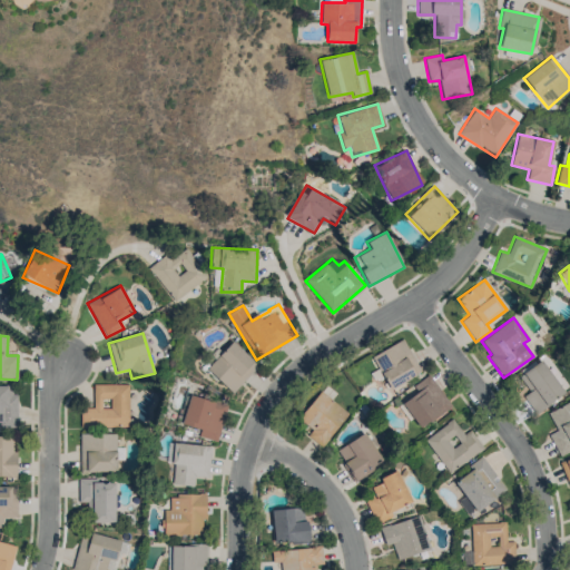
[(390,390),(421,372),(402,340),(372,356),(390,390)]
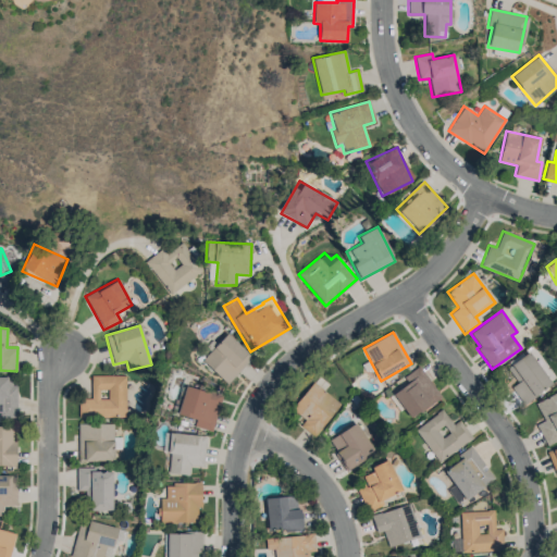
[(227,385),(252,357),(226,333),(200,361),(227,385)]
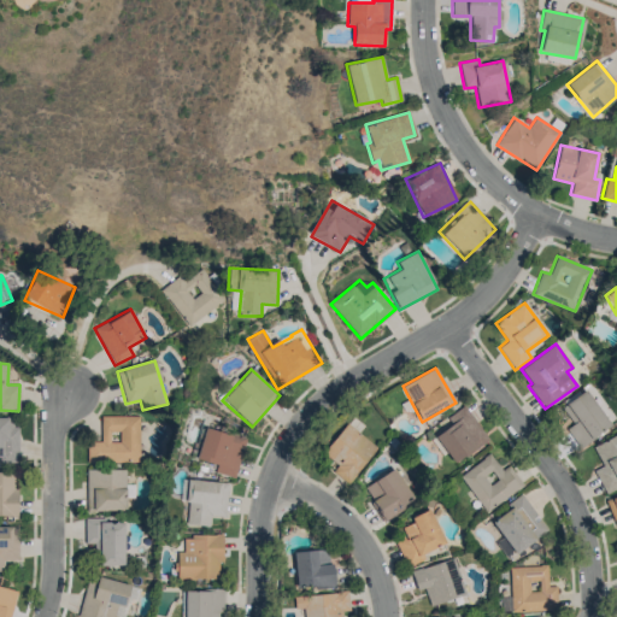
[(562,406),(574,425),(568,429),(580,447),(611,427),(586,389),(562,406)]
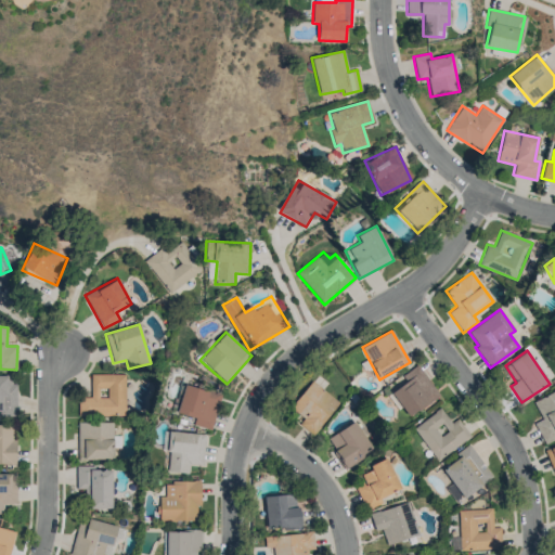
[(439,396),(417,364),(401,375),(405,382),(390,392),(408,417),(439,396)]
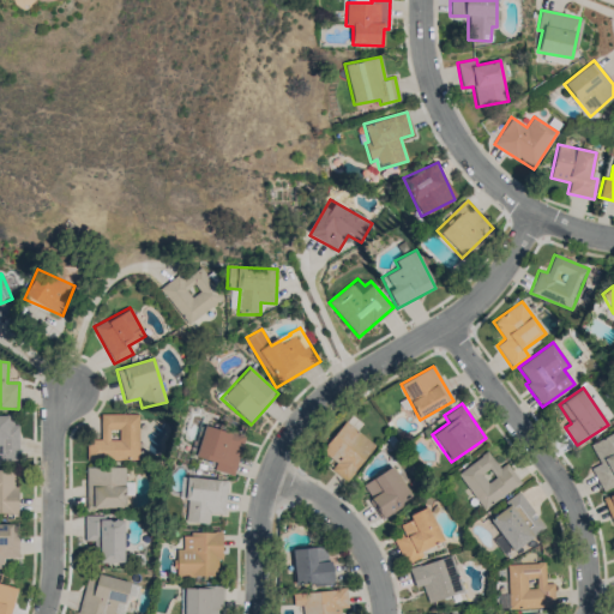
[(138,414),(101,414),(100,440),(86,439),(86,459),(138,459),(138,414)]
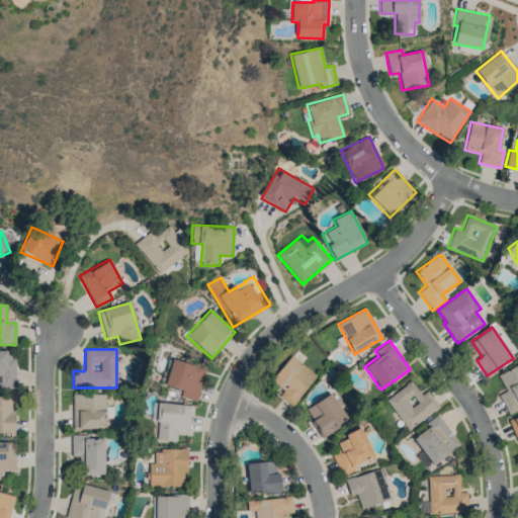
[(0,389),(14,389),(14,350),(0,350),(0,389)]
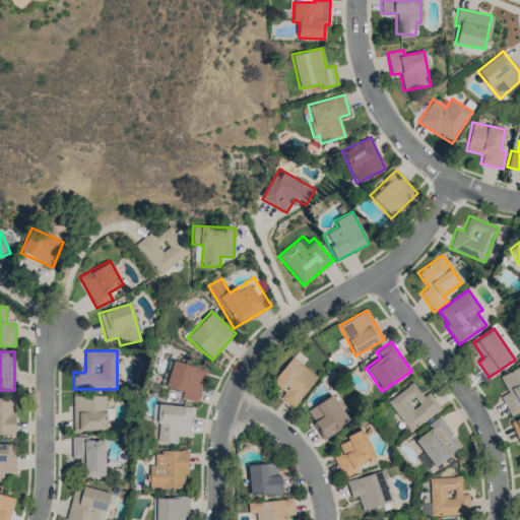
[(279,397),(294,407),(317,376),(290,356),(272,382),(284,391),(279,397)]
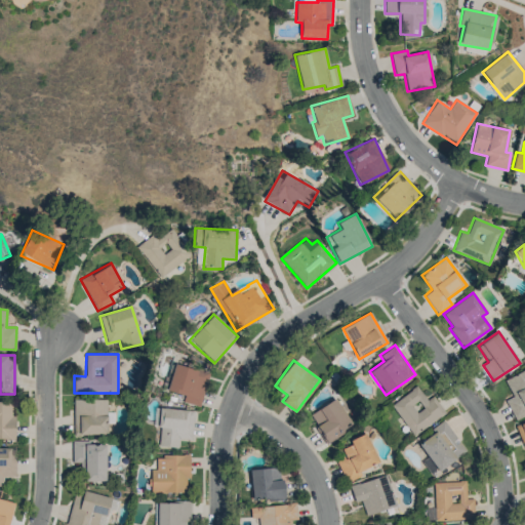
[(209,371),(173,364),(167,391),(185,395),(183,402),(201,406),(209,371)]
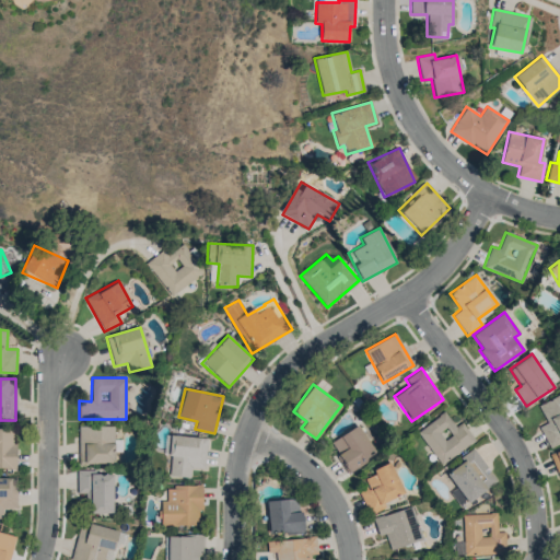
[(559,394),(538,405),(547,423),(539,428),(549,448),(559,443),(559,394)]
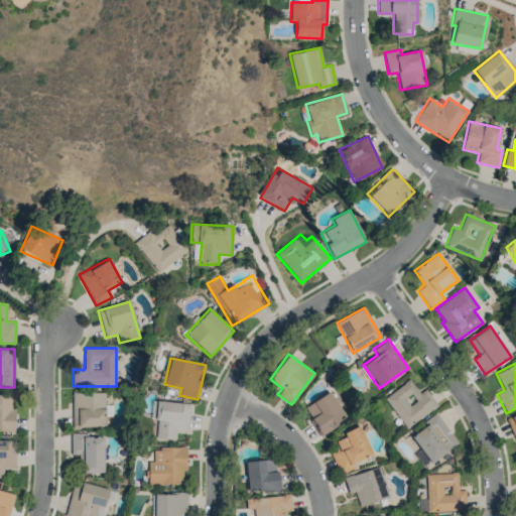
[(425,389),(419,393),(409,379),(384,399),(407,428),(437,405),(425,389)]
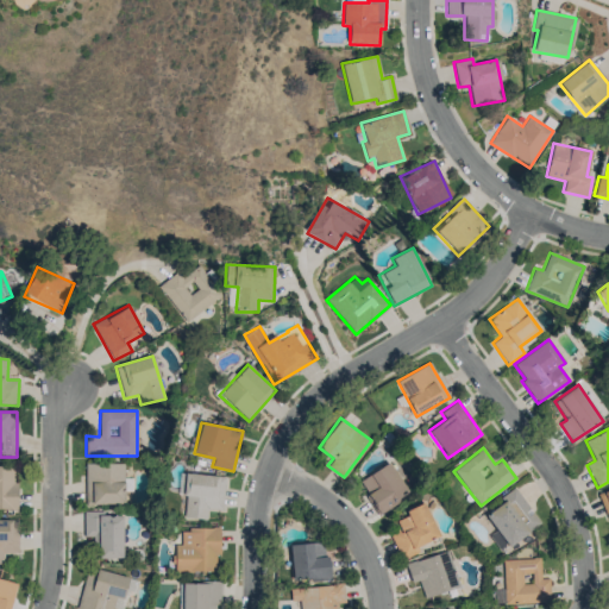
[(408,493),(389,462),(358,482),(377,512),(408,493)]
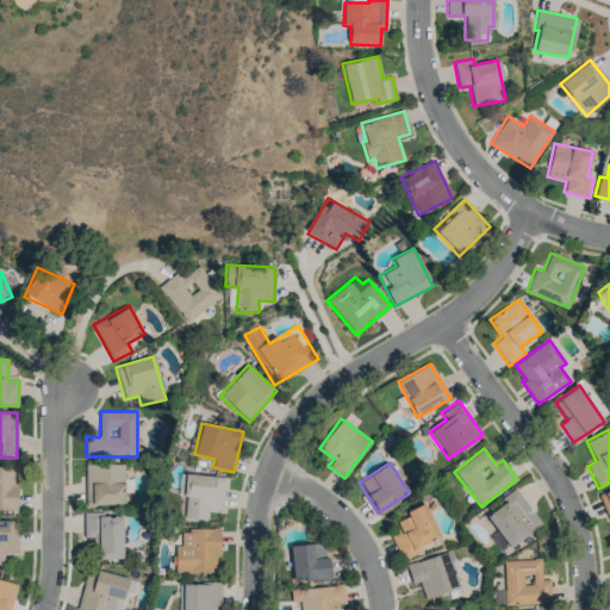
[(124,464),(85,465),(85,505),(125,505),(124,464)]
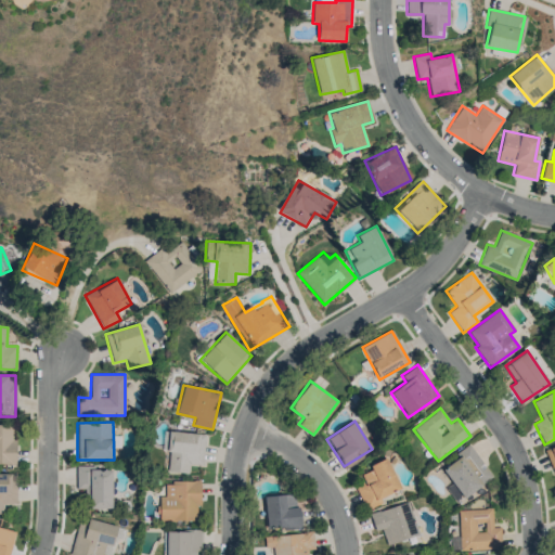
[(15,424),(0,424),(0,463),(14,464),(15,424)]
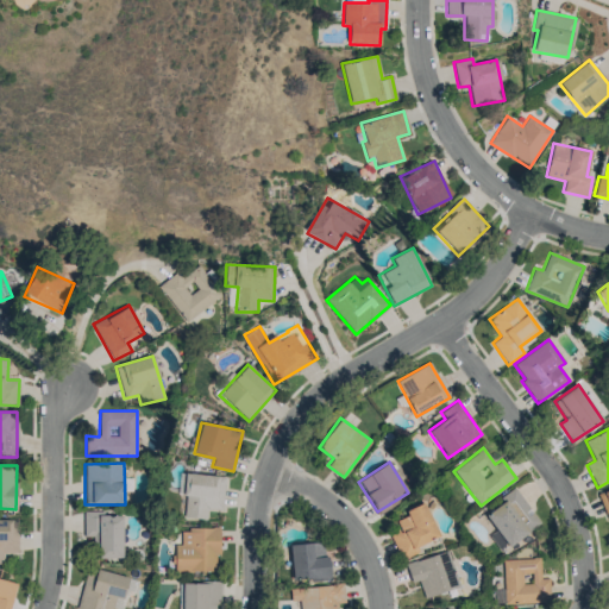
[(224,509),(224,476),(180,473),(180,494),(186,494),(184,519),(207,520),(207,509),(224,509)]
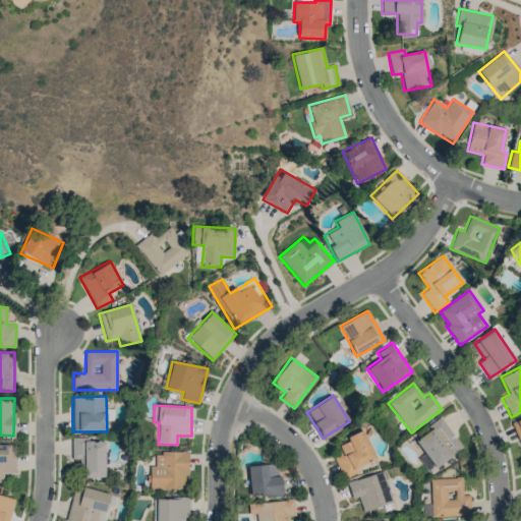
[(520,418),(511,422),(520,447),(520,418)]
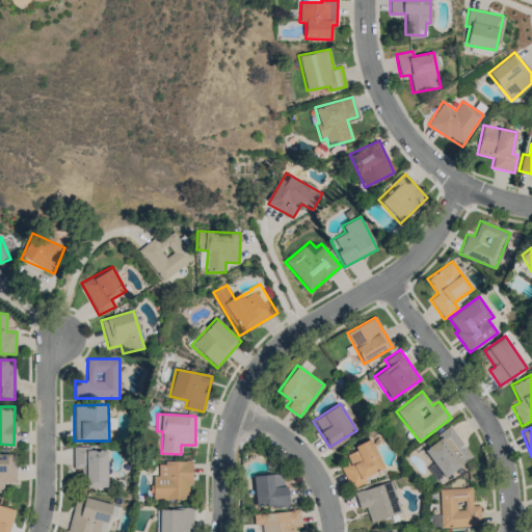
[(436,482),(472,457),(451,428),(422,448),(433,463),(427,468),(436,482)]
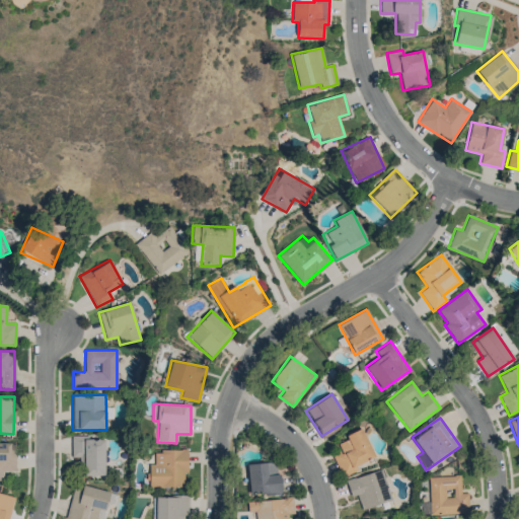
[(341,452),(334,455),(342,476),(358,470),(356,464),(373,457),(362,428),(345,435),(347,440),(338,443),(341,452)]
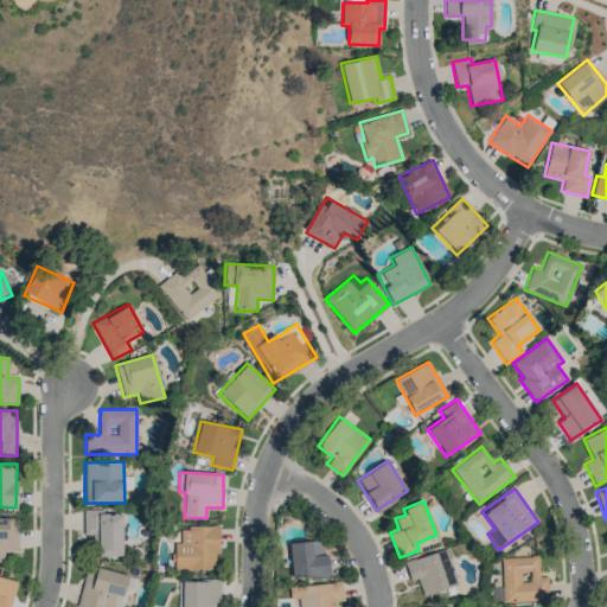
[(121,556),(122,512),(83,511),(83,535),(95,535),(94,556),(121,556)]
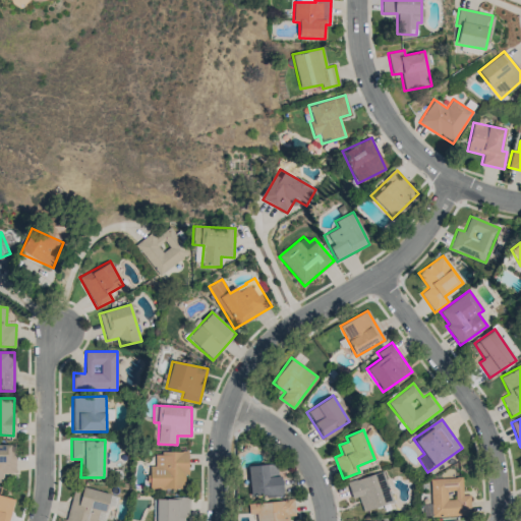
[(15,472),(15,444),(0,444),(0,482),(3,482),(3,473),(15,472)]
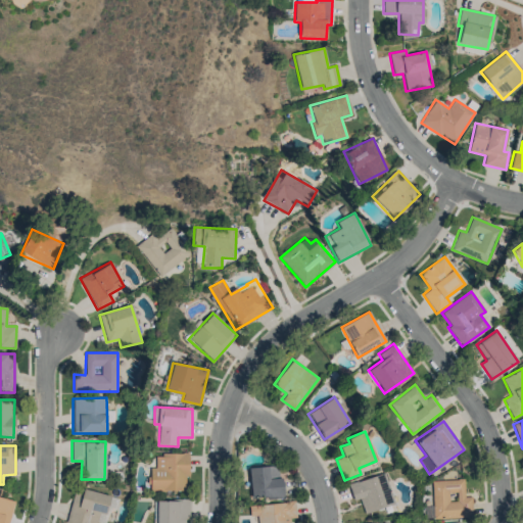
[(187,491),(188,455),(156,454),(155,468),(150,468),(149,490),(187,491)]
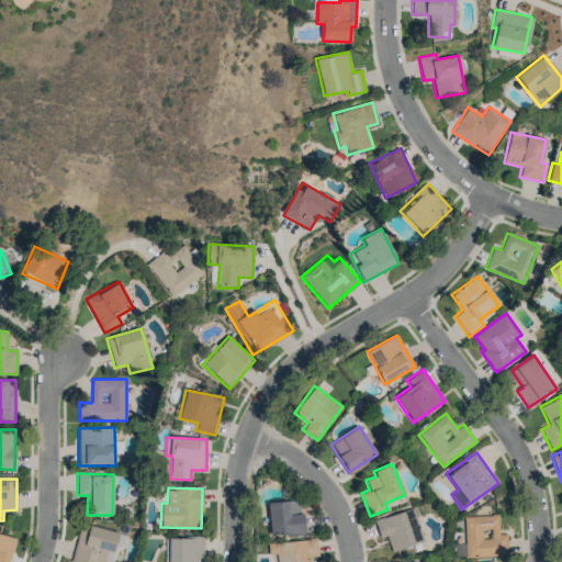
[(268,501),(268,535),(302,535),(302,502),(268,501)]
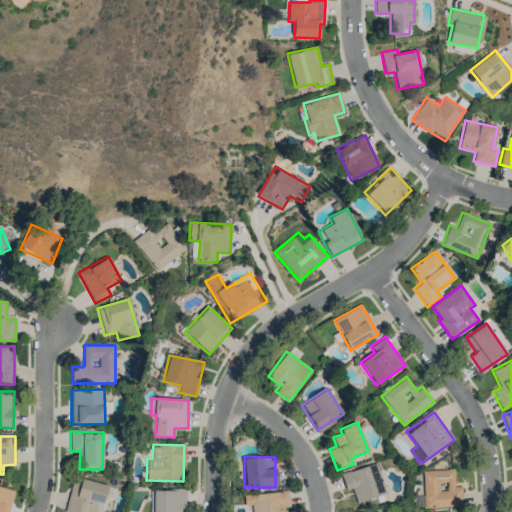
[(386,493),(376,462),(341,474),(346,490),(352,488),(357,503),(386,493)]
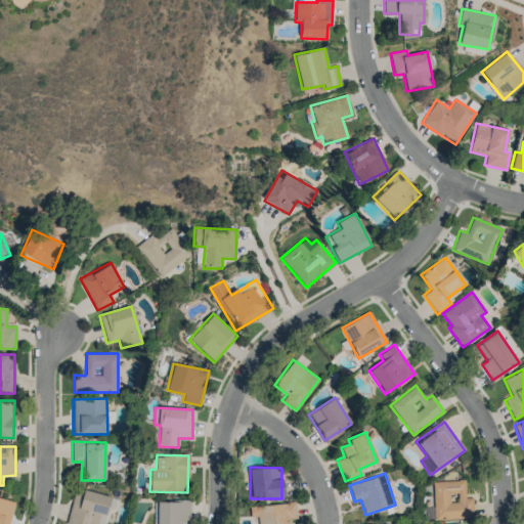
[(433,481),(434,520),(473,519),(472,497),(465,497),(465,480),(433,481)]
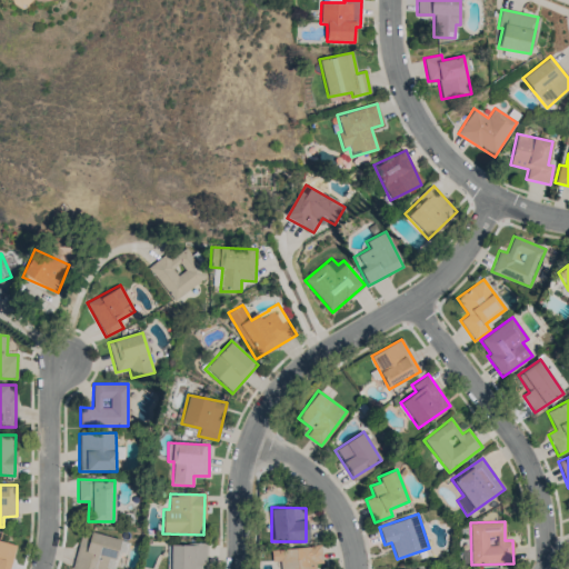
[(9,568),(16,545),(0,540),(0,568),(9,568)]
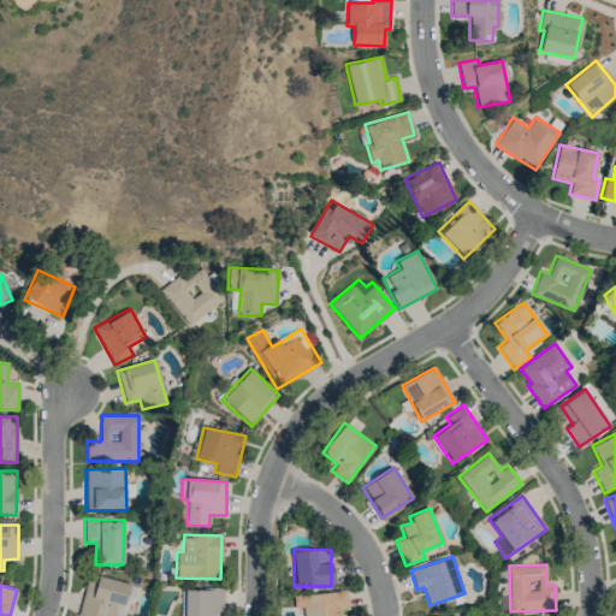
[(218,615),(218,612),(223,612),(223,588),(184,588),(183,615),(218,615)]
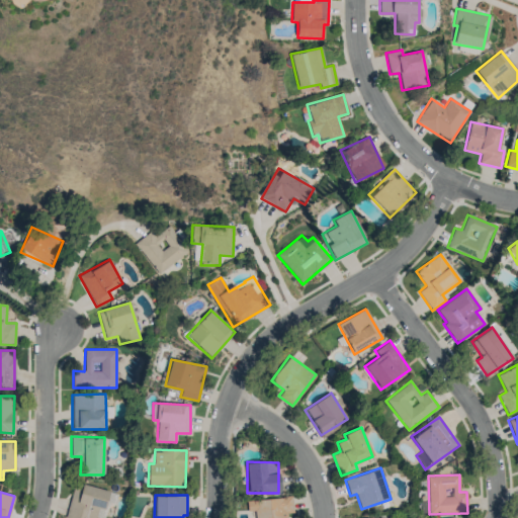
[(247,500),(247,511),(255,510),(255,517),(286,517),(286,513),(292,513),(291,497),(247,500)]
